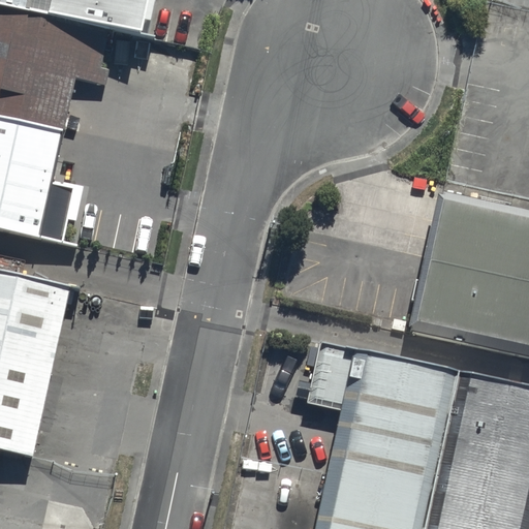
[(0,0),(0,228),(60,242),(68,201),(78,204),(81,191),(50,184),(71,78),(92,82),(103,30),(149,39),(157,0),(0,0)]
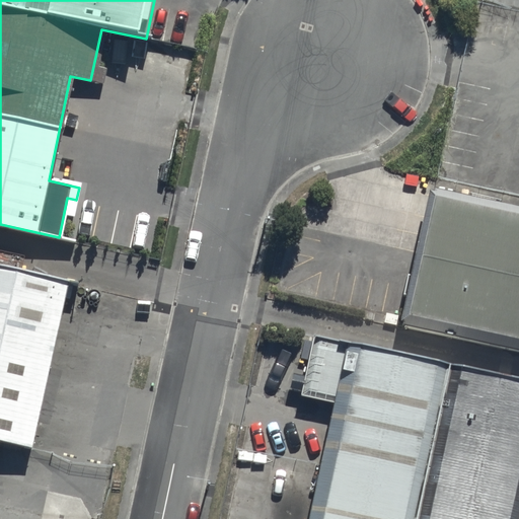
[(518,206),(425,187),(395,325),(518,351),(518,206)]
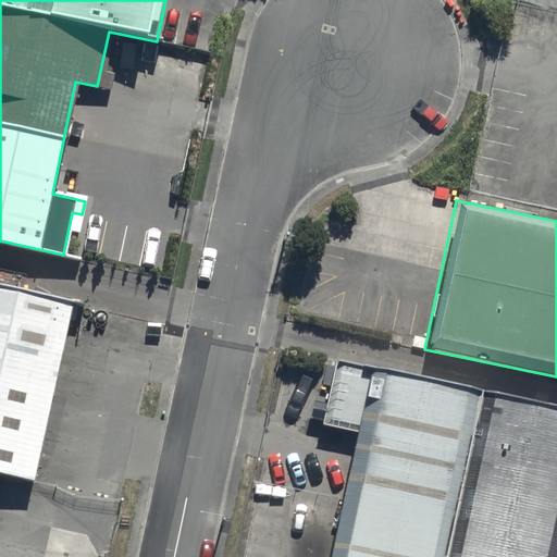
[(72,305),(0,288),(0,484),(28,492),(72,305)]
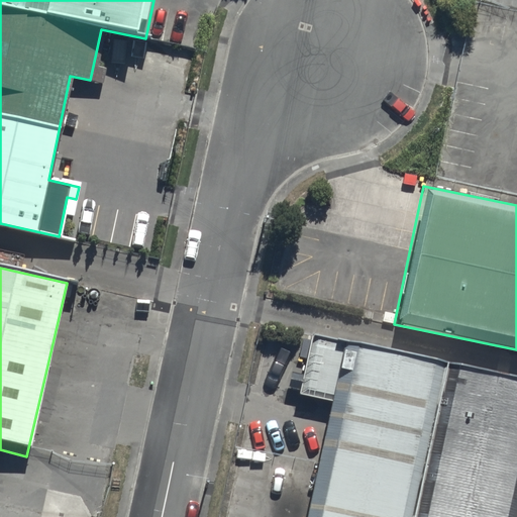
[(410,516),(445,360),(307,330),(293,394),(330,402),(305,516),(410,516)]
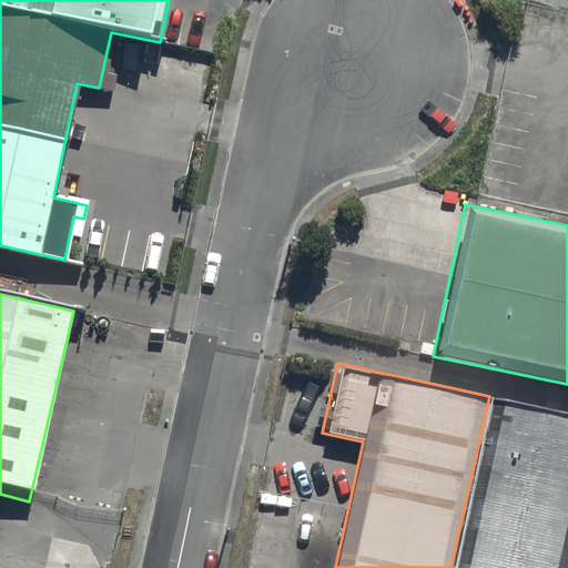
[(567,567),(567,414),(489,396),(450,567),(567,567)]
